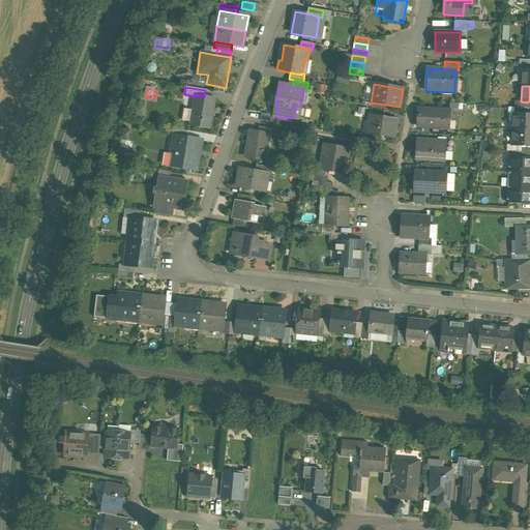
[(204,96),(195,95),(195,96),(193,110),(190,122),(190,125),(210,128),(215,98),(204,96)]
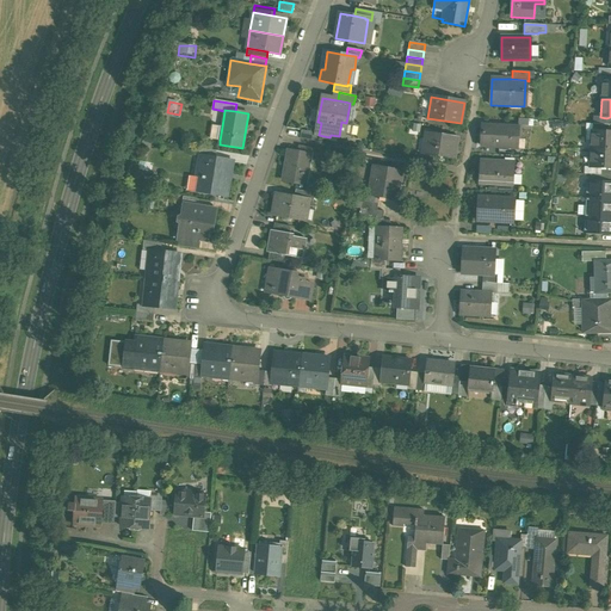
[(346,123),(341,122),(339,136),(344,137),(350,137),(352,124),(346,123)]
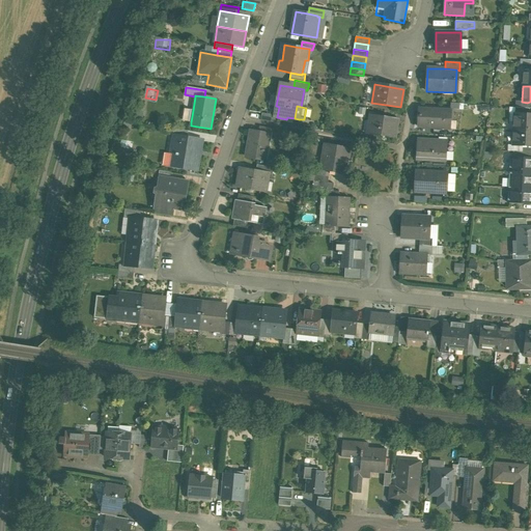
[(193,110),(186,109),(184,121),(191,122),(193,110)]
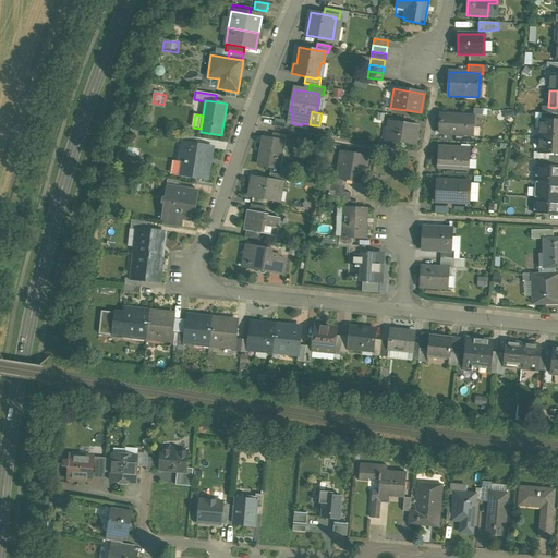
[(473,116),(440,114),(439,134),(465,135),(465,128),(473,128),(473,116)]
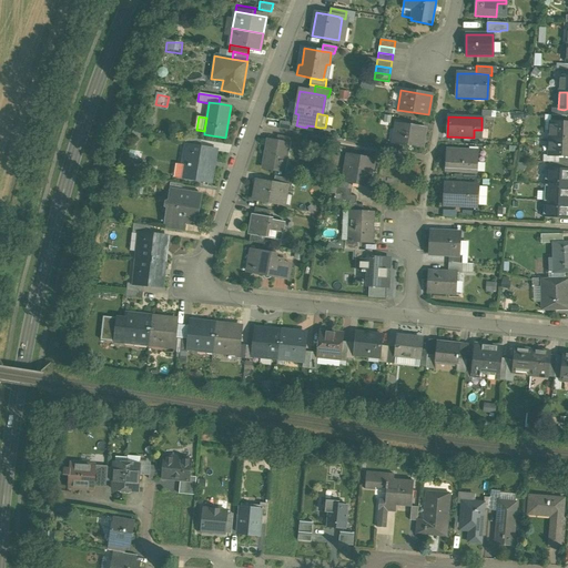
[(295,124),(280,121),(279,129),(294,132),(295,124)]
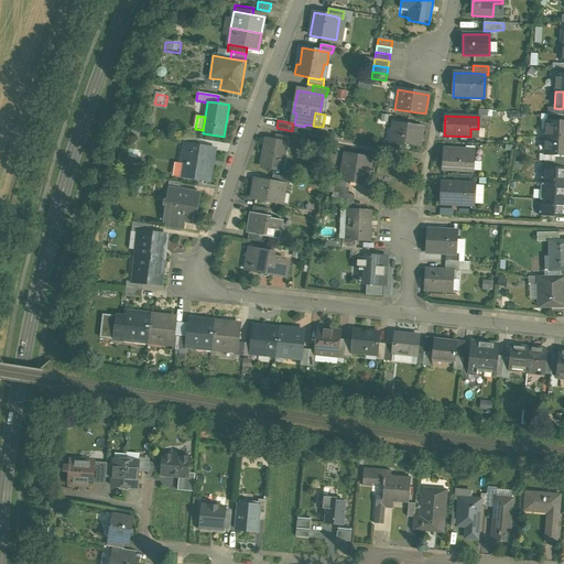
[(563,121),(562,122),(546,121),(545,138),(563,138),(563,121)]
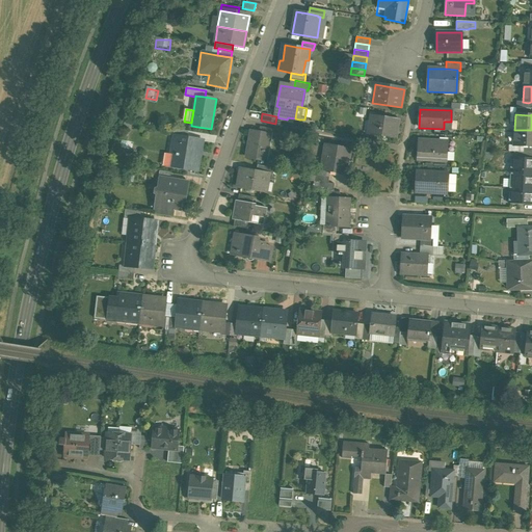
[(399,120),(370,115),(369,122),(373,122),(371,134),(396,138),(399,120)]
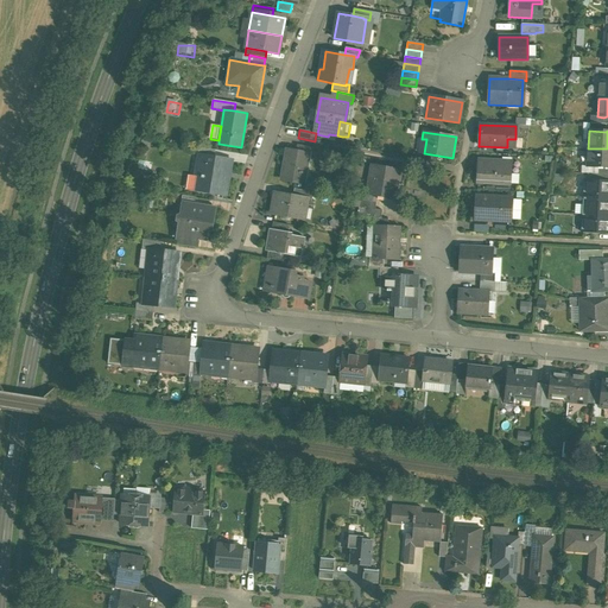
[(321,150),(297,145),(296,152),(310,154),(310,156),(320,157),(321,150)]
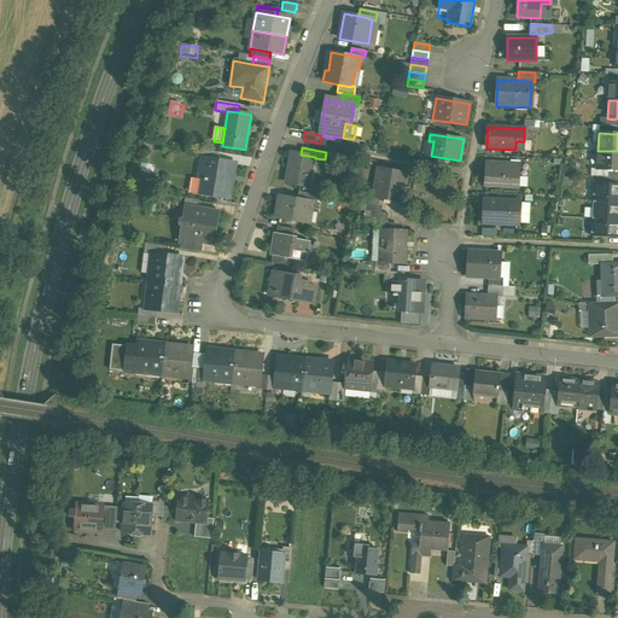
[(219,153),(202,150),(200,158),(203,158),(217,161),(219,153)]
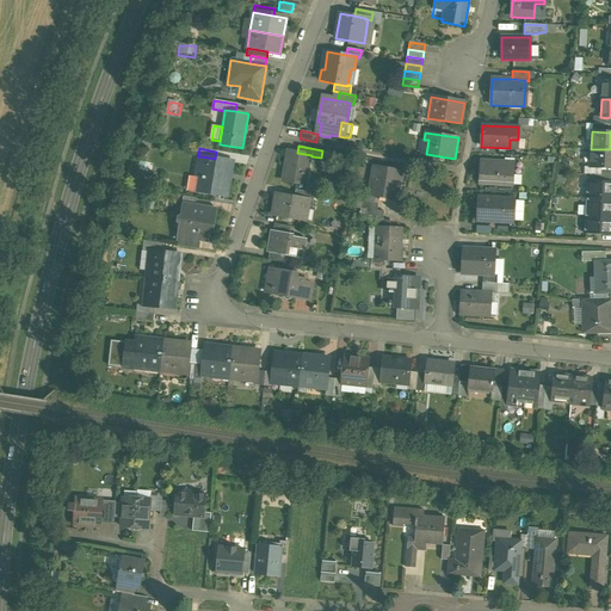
[(610,149),(591,149),(590,167),(602,167),(610,167),(610,149)]
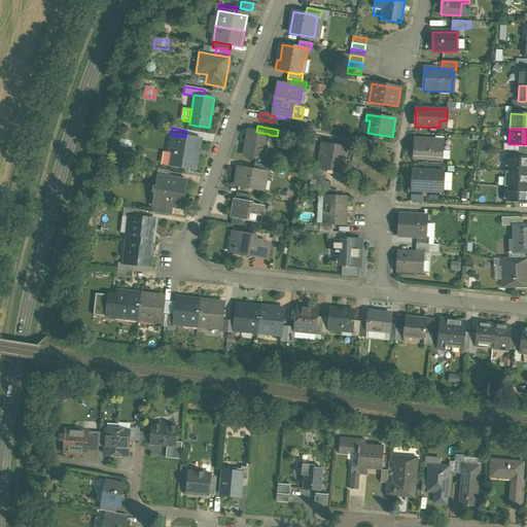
[(256,132),(248,130),(243,155),(258,159),(260,151),(266,152),(269,135),(269,134),(256,132)]
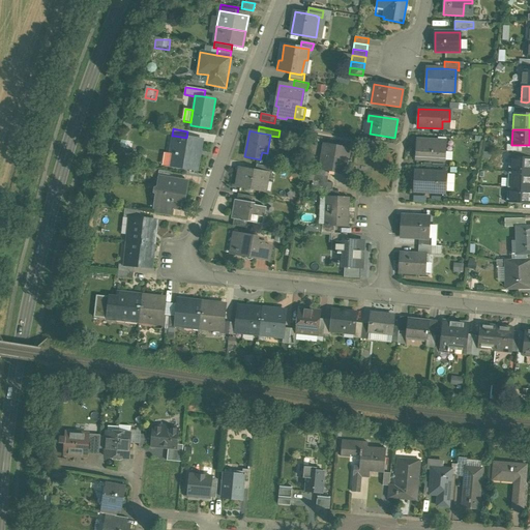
[(186,138),(174,136),(171,154),(174,155),(173,167),(197,171),(202,140),(186,138)]
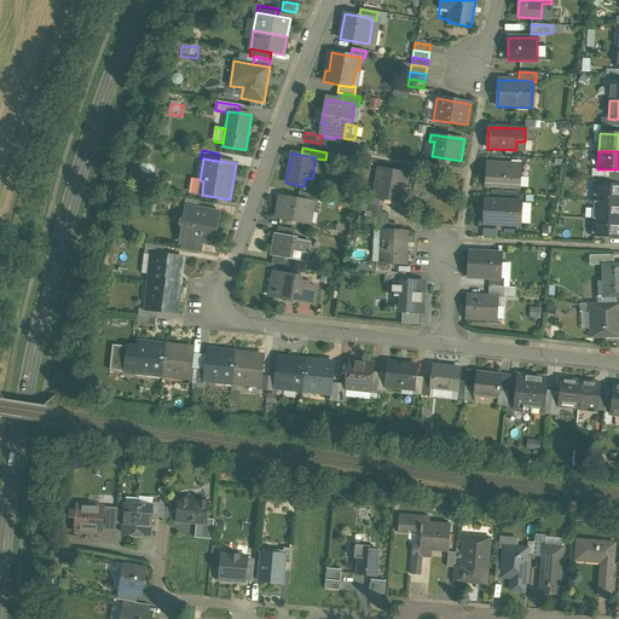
[(520,165),(486,163),(485,186),(519,187),(520,165)]
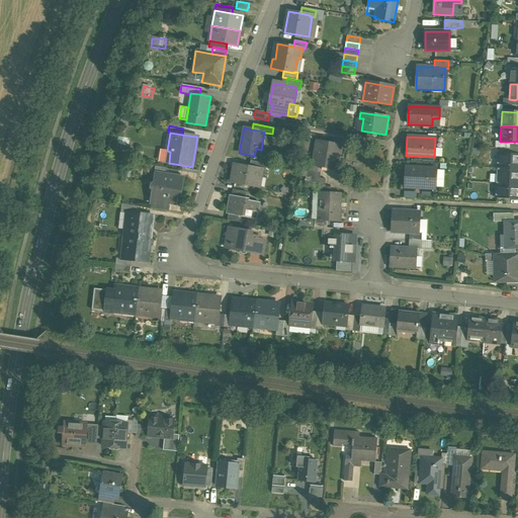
[(340,146),(318,142),(315,154),(338,158),(340,146)]
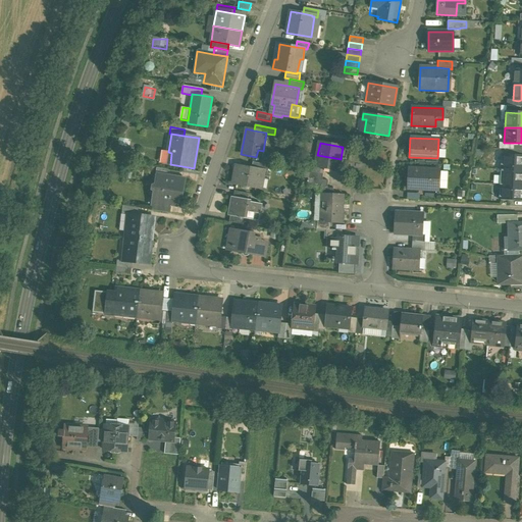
[(341,159),(317,155),(315,166),(338,171),(341,159)]
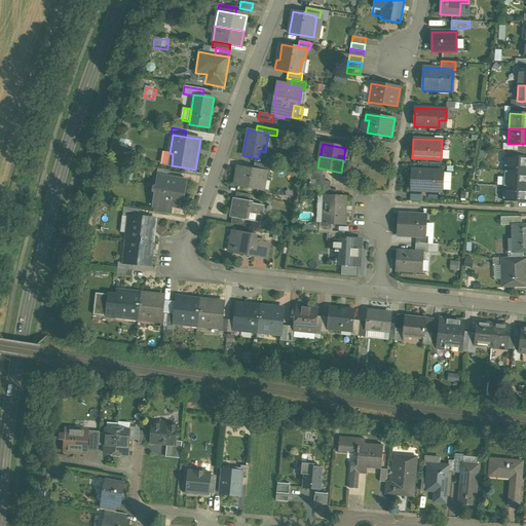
[(525,156),(509,156),(504,156),(504,171),(525,172),(525,156)]
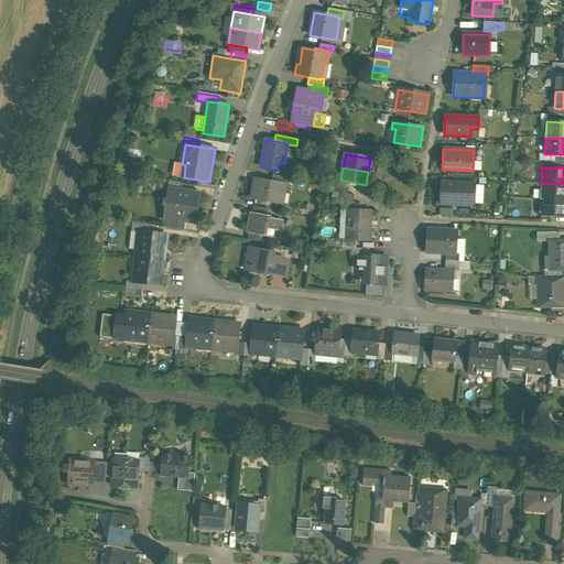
[(290,179),(273,175),(272,182),(285,185),(289,186),(290,179)]
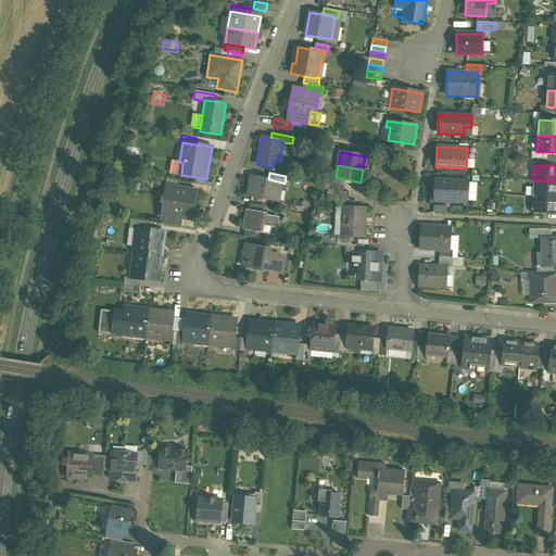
[(268,179),(251,177),(248,196),(256,198),(256,199),(258,201),(262,202),(264,200),(264,199),(276,201),(278,191),(280,191),(281,182),(268,179)]
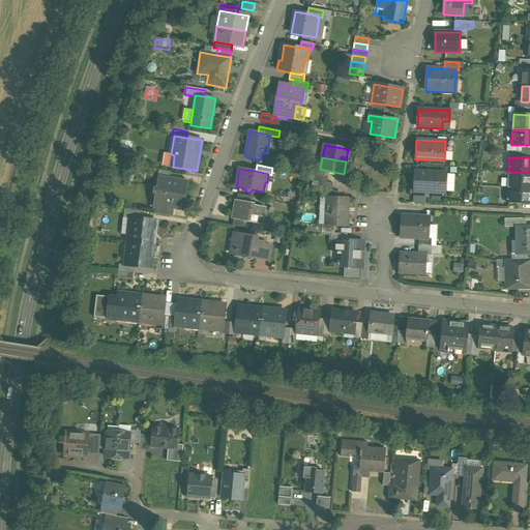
[(445,174),(415,172),(414,190),(444,193),(445,174)]
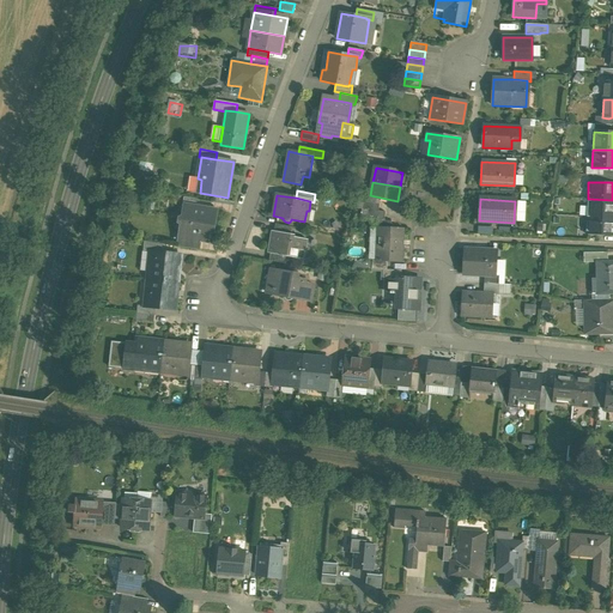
[(612,200),(588,199),(587,217),(612,218),(612,200)]
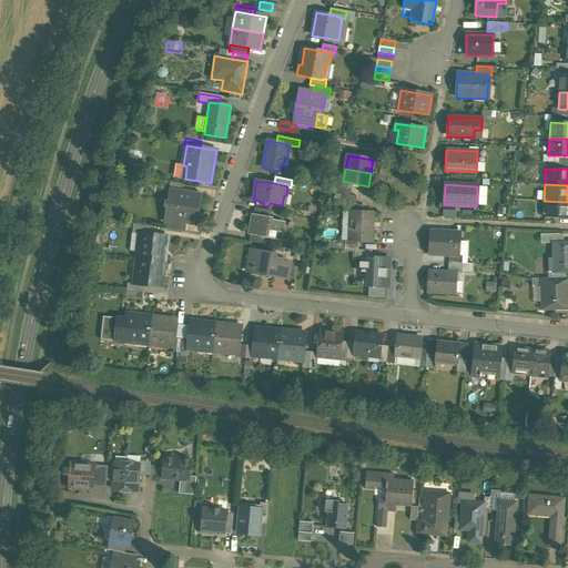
[(352,190),(336,186),(335,194),(341,195),(340,202),(351,203),(356,204),(357,196),(351,195),(352,190)]
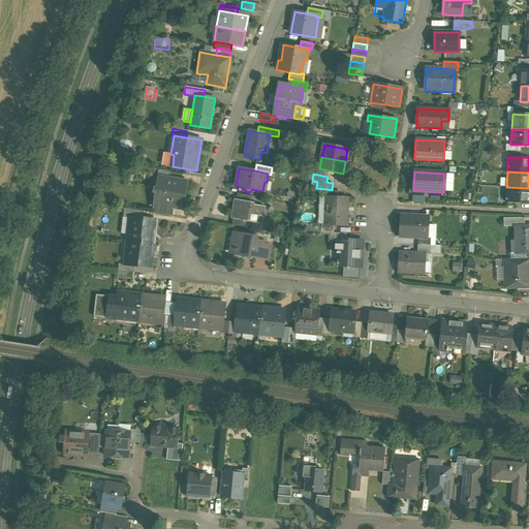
[(169,179),(158,177),(157,187),(154,188),(153,193),(155,194),(154,205),(160,206),(174,209),(180,210),(183,193),(186,193),(188,182),(169,179)]
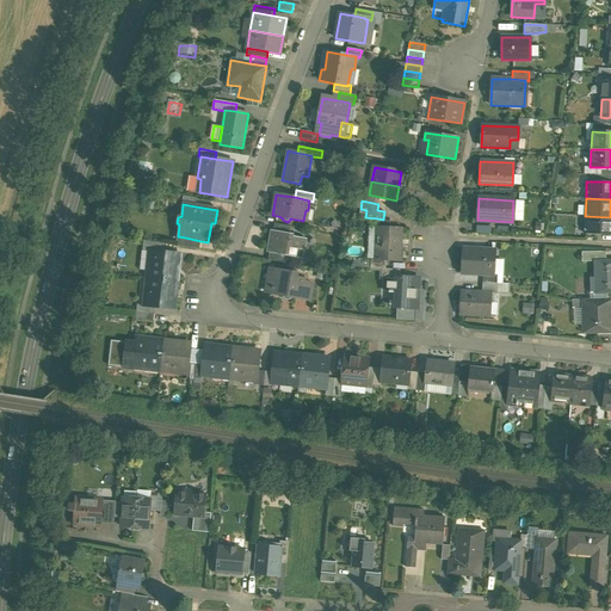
[(610,217),(585,216),(584,234),(610,234),(610,217)]
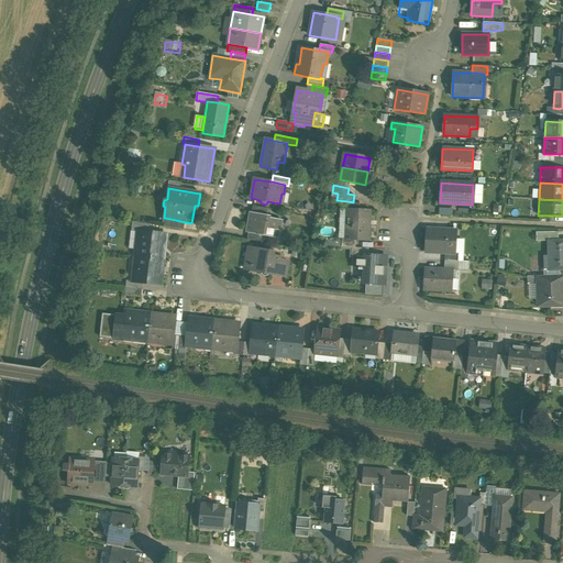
[(268,209),(253,207),(252,213),(266,216),(268,209)]
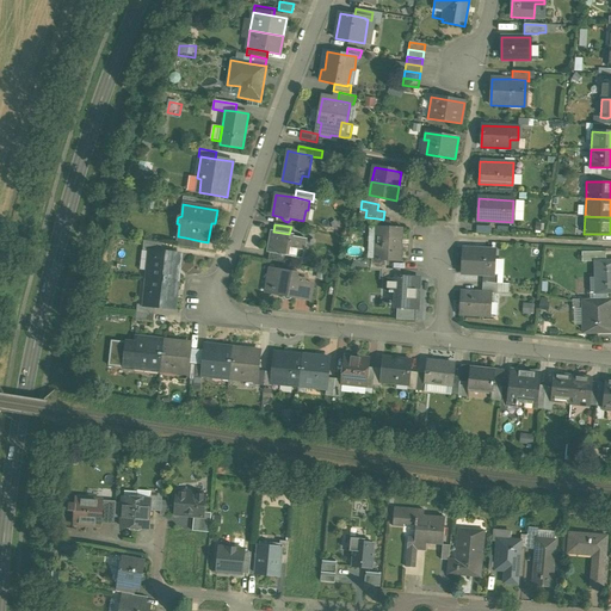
[(390,228),(377,227),(375,259),(375,260),(386,261),(401,261),(402,228),(390,228)]
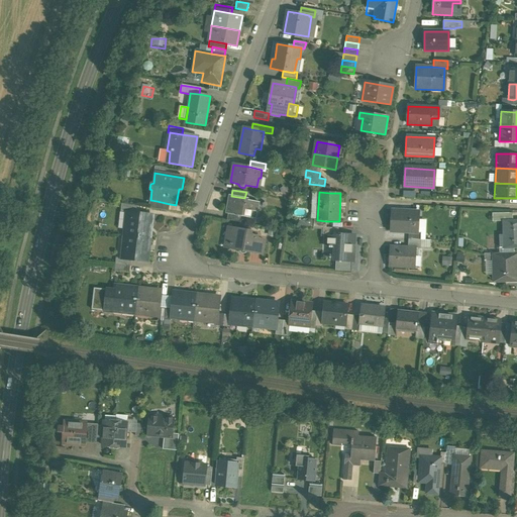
[(244,198),(231,196),(230,202),(228,201),(227,209),(228,209),(227,214),(241,217),(253,219),(254,213),(256,214),(257,208),(257,207),(259,202),(248,201),(248,199),(244,198)]
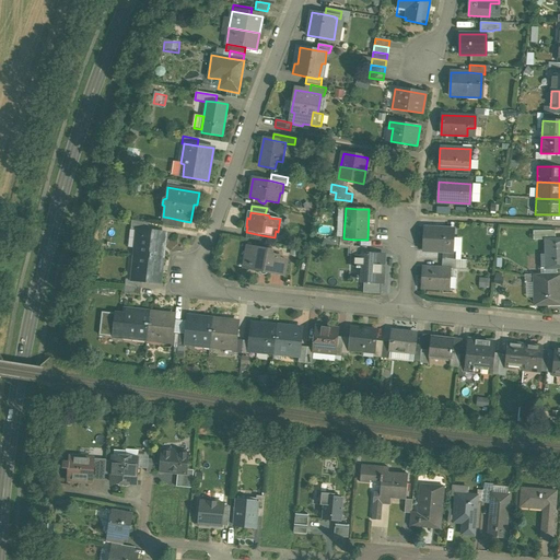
[(184,221),(170,218),(163,217),(161,225),(183,229),(184,221)]
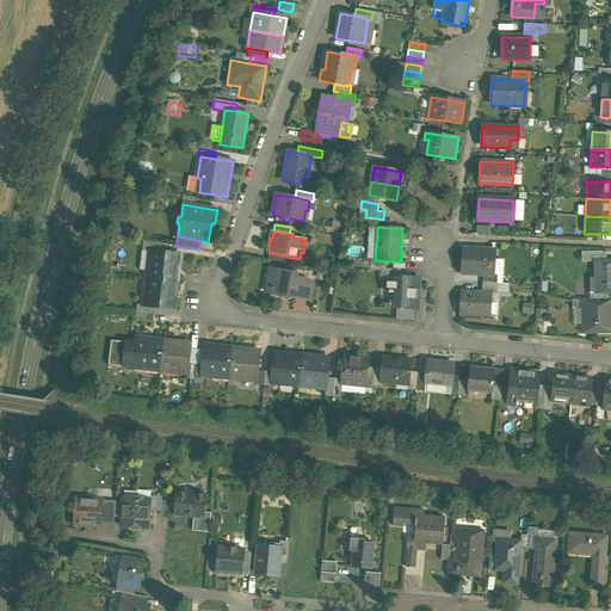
[(161,244),(144,241),(143,251),(150,252),(150,251),(161,252),(161,244)]
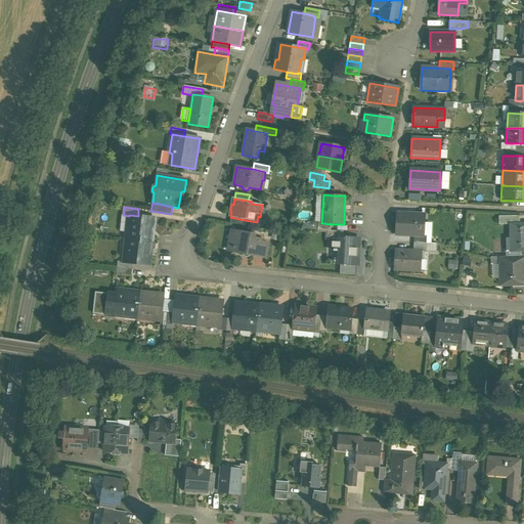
[(425,215),(397,213),(396,235),(415,236),(423,236),(424,236),(425,215)]
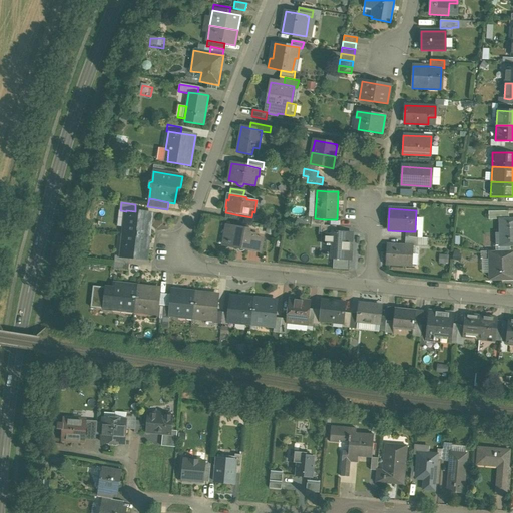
[(135,211),(126,210),(126,211),(123,233),(149,236),(151,213),(135,211)]
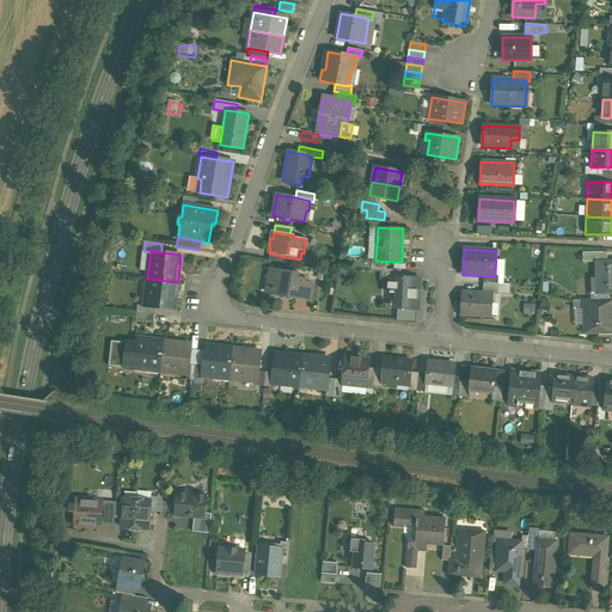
[(606,252),(582,252),(582,263),(595,263),(597,262),(606,262),(606,252)]
